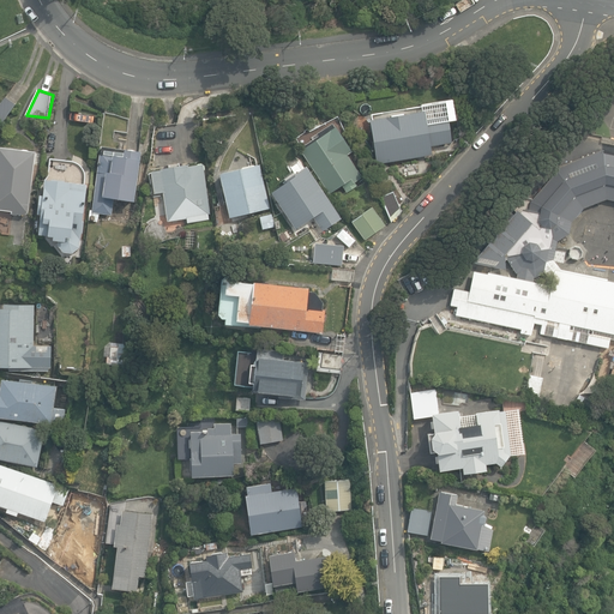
[(377,161),(431,151),(429,143),(452,139),(449,118),(456,116),(452,96),(421,102),(422,108),(369,116),(377,161)]
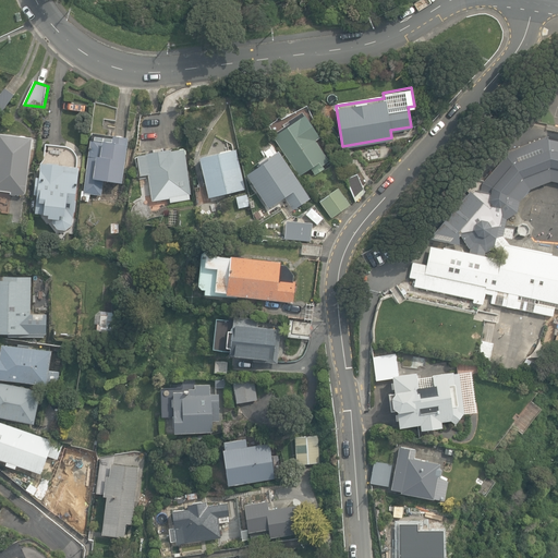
[(0,95),(0,111),(1,113),(14,96),(5,88),(0,95)]
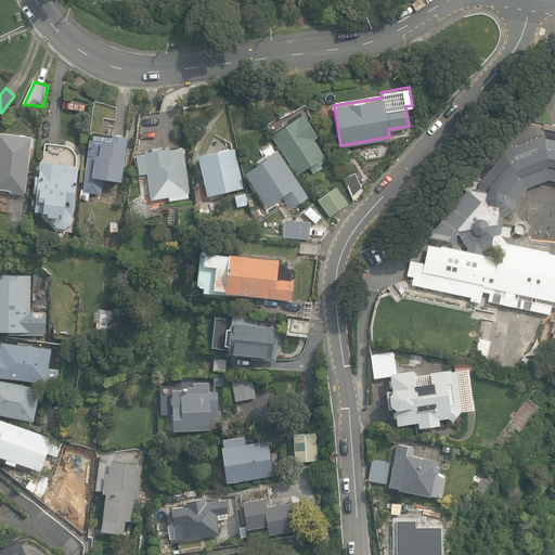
[(272,136),(298,175),(310,167),(312,170),(327,160),(313,139),(318,137),(302,112),(284,124),(286,127),(272,136)]
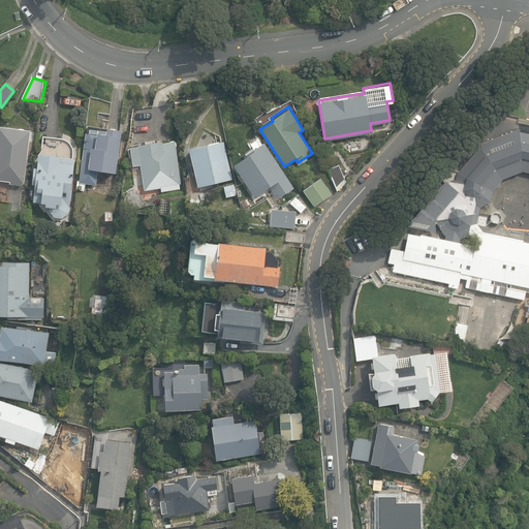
[(136,139),(156,138),(154,107),(134,109),(136,139)]
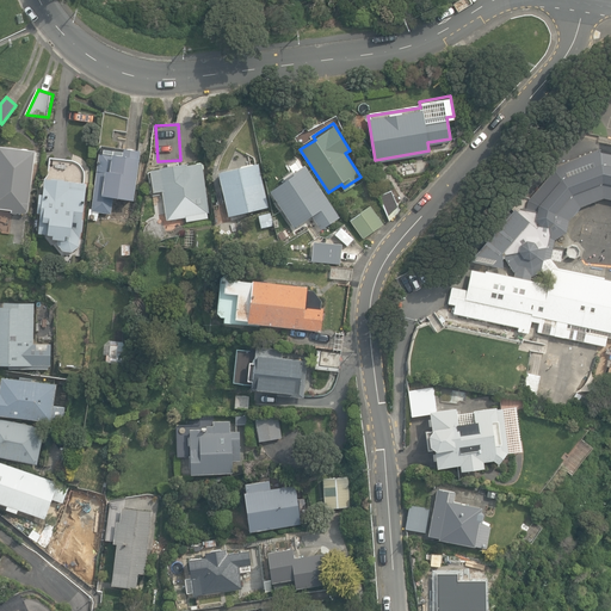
[(28,213),(36,152),(0,146),(0,209),(13,211),(12,214),(17,215),(18,214),(26,215),(26,213),(28,213)]
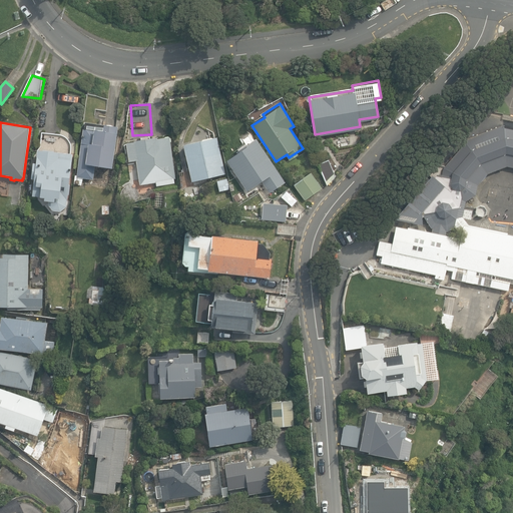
[(75,183),(82,184),(83,177),(93,179),(95,165),(112,168),(118,127),(85,122),(77,175),(76,175),(75,183)]
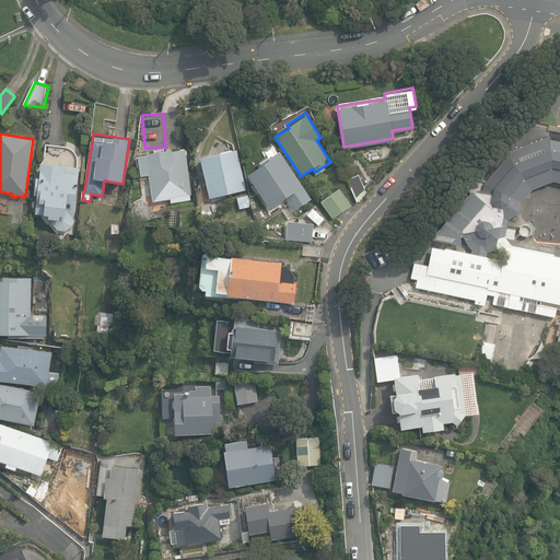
[(559,310),(559,258),(552,257),(555,255),(512,246),(504,236),(509,220),(518,216),(522,202),(532,190),(552,183),(559,184),(559,141),(550,140),(550,138),(508,153),(508,156),(485,184),(482,194),(493,196),(492,201),(485,206),(491,214),(489,222),(481,221),(476,224),(469,223),(469,226),(463,224),(461,234),(469,248),(471,249),(470,255),(445,249),(445,251),(432,247),(428,266),(415,263),(411,278),(416,279),(416,288),(476,300),(475,304),(483,306),(486,294),(494,296),(492,304),(553,317),(556,310),(559,310)]
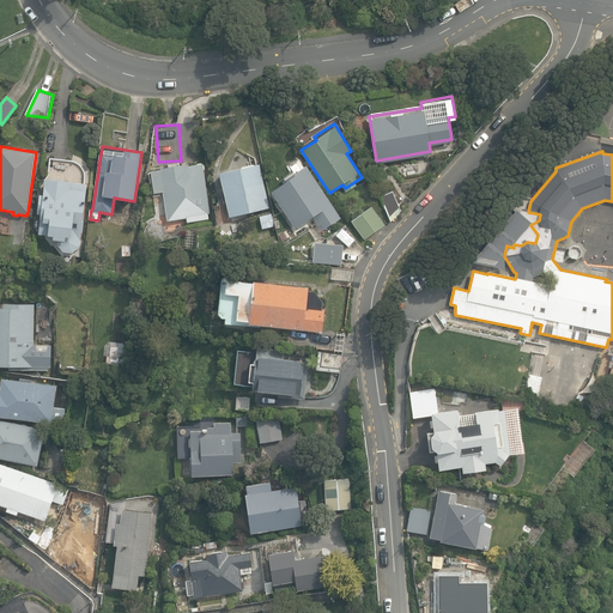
[(64,250),(72,252),(79,247),(80,238),(82,238),(87,184),(85,183),(85,178),(85,173),(83,168),(79,164),(76,162),(50,158),(49,180),(46,178),(44,195),(40,194),(38,213),(42,213),(38,234),(53,236),(55,237),(60,237),(59,244),(64,250)]
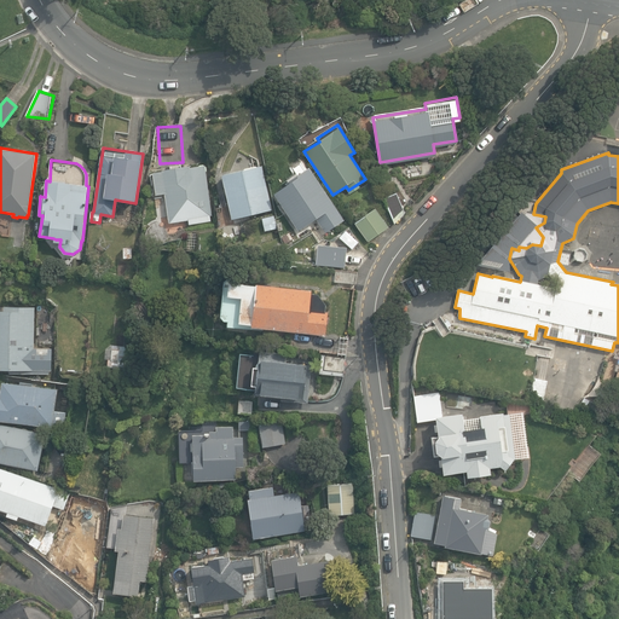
[(203,165),(152,173),(155,196),(161,195),(162,201),(165,200),(168,224),(187,220),(189,226),(210,223),(210,218),(212,218),(206,167),(203,165)]
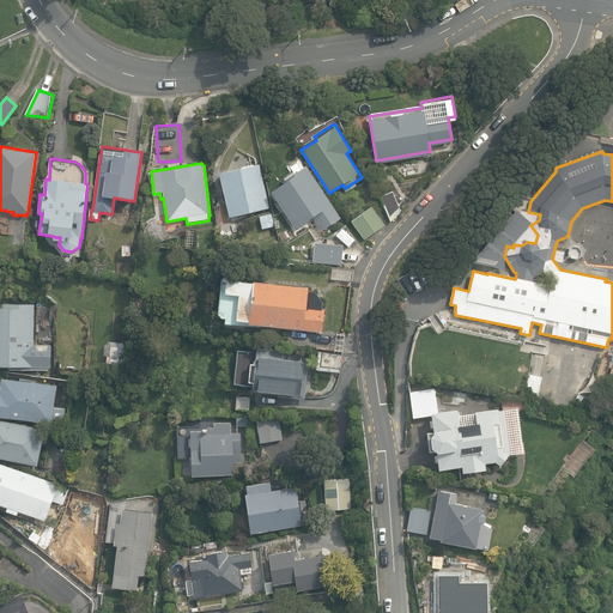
[(220,174),(230,217),(269,208),(260,165),(220,174)]
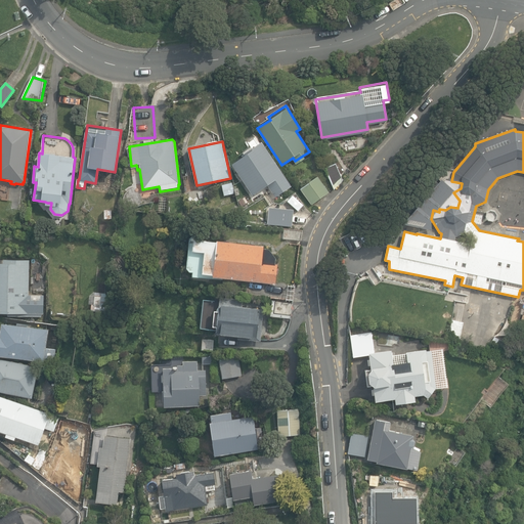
[(268,184),(276,197),(291,186),(261,142),(247,153),(247,154),(232,164),(253,194),(268,184)]
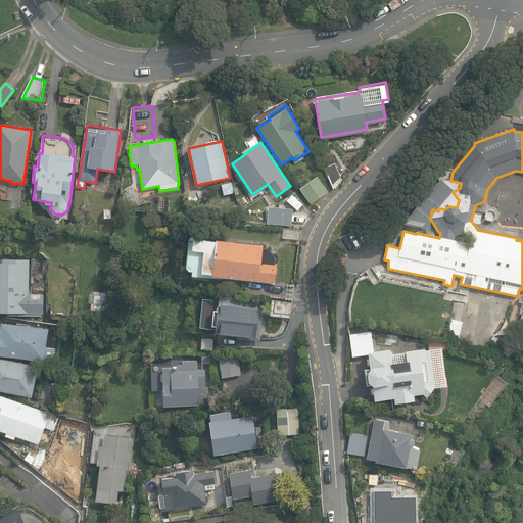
[(325,168),(333,189),(342,180),(335,162),(325,168)]
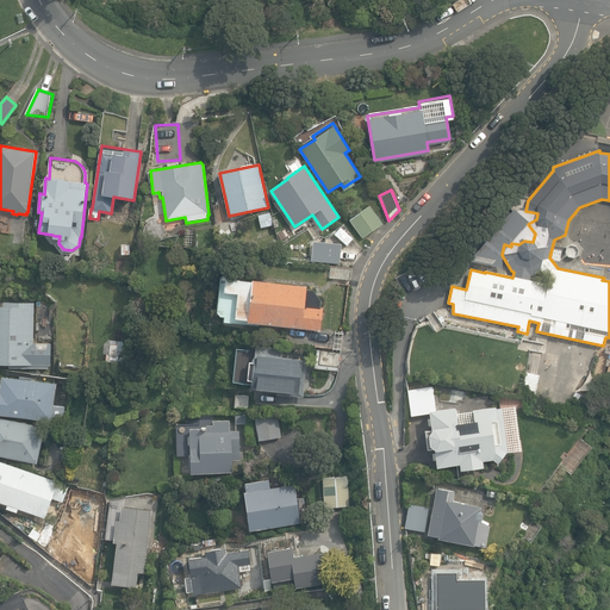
[(350,219),(363,238),(384,224),(369,205),(350,219)]
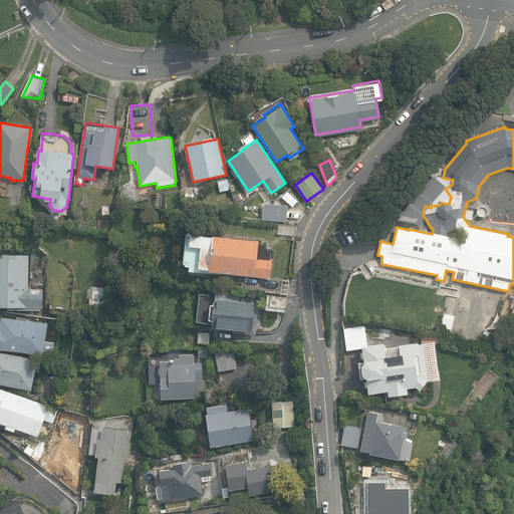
[(283,214),(297,225),(304,217),(290,205),(283,214)]
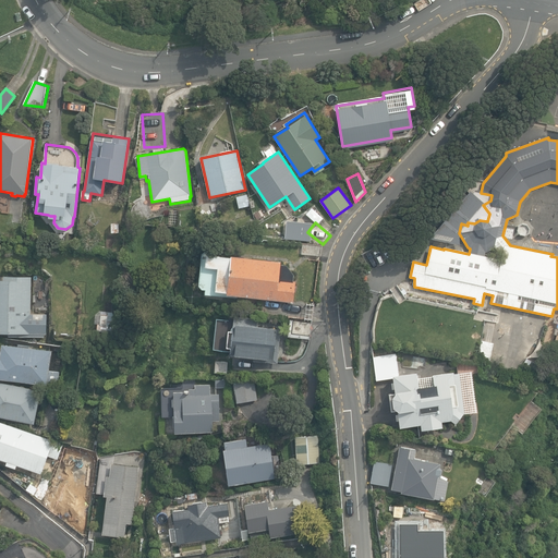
[(302,254),(320,255),(322,245),(303,243),(302,254)]
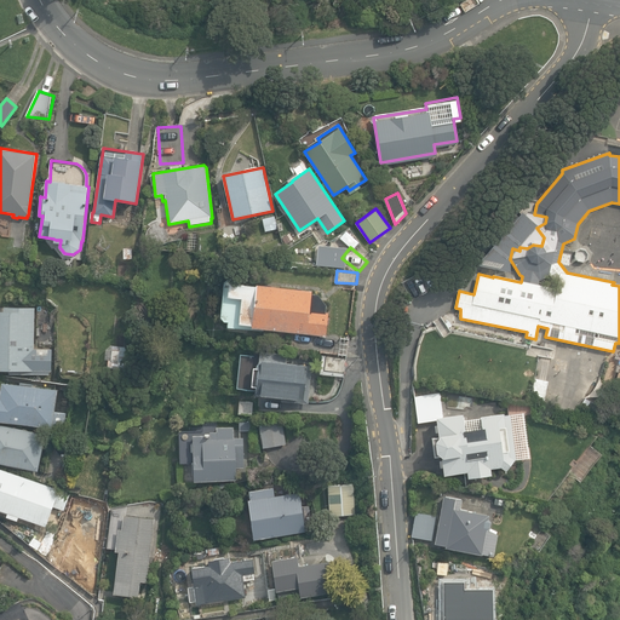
[(228,327),(327,337),(328,315),(325,314),(326,304),(317,296),(311,296),(311,291),(257,285),(257,287),(253,286),(253,282),(229,280),(224,282),(220,317),(224,322),(229,322),(228,327)]
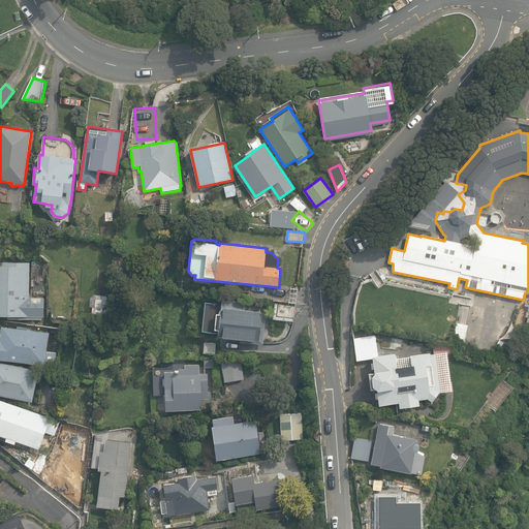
[(29,262),(3,261),(3,267),(0,267),(0,315),(23,316),(23,320),(41,320),(41,317),(43,317),(44,298),(29,298),(29,262)]
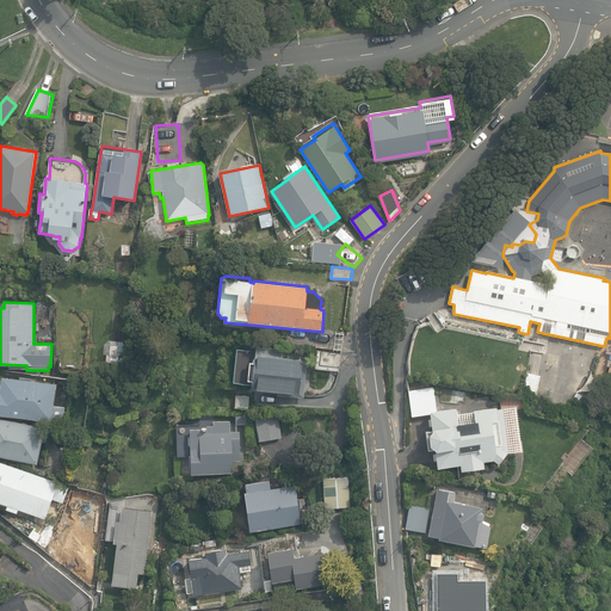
[(277,395),(304,399),(308,360),(282,357),(283,349),(257,346),(255,351),(236,349),(233,382),(252,384),(251,389),(277,392),(277,395)]
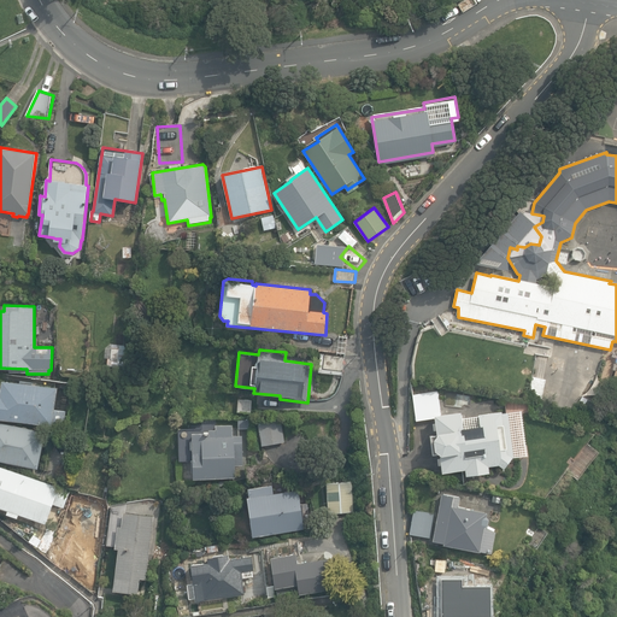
[(323,369),(342,371),(345,357),(325,354),(323,369)]
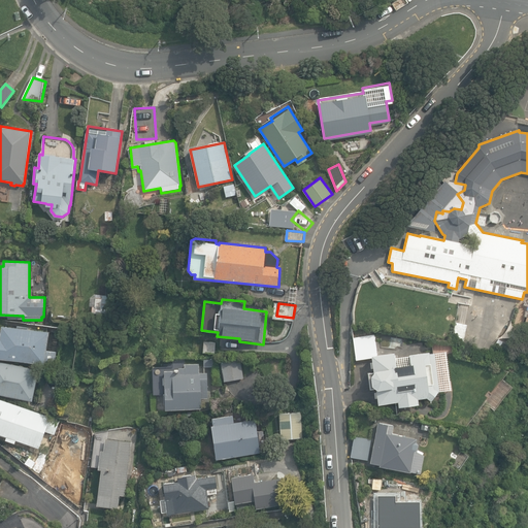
[(0,358),(45,364),(45,363),(55,364),(57,352),(46,351),(50,332),(2,326),(0,338),(0,358)]
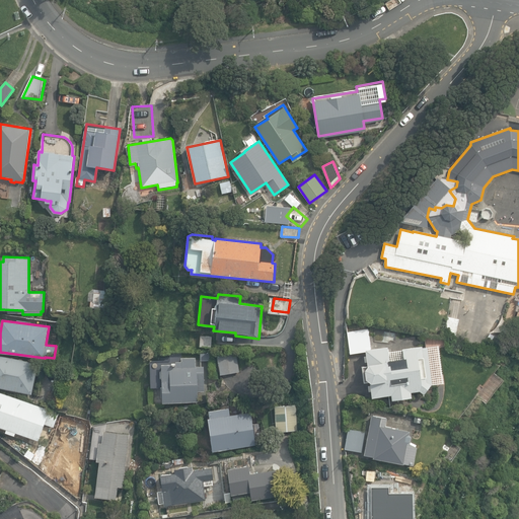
[(368,383),(371,398),(390,395),(391,400),(412,398),(411,393),(421,391),(424,394),(429,386),(432,385),(427,348),(421,350),(420,346),(401,349),(402,358),(388,360),(387,347),(370,349),(368,330),(346,334),(348,356),(365,353),(367,366),(361,367),(362,382),(368,383)]
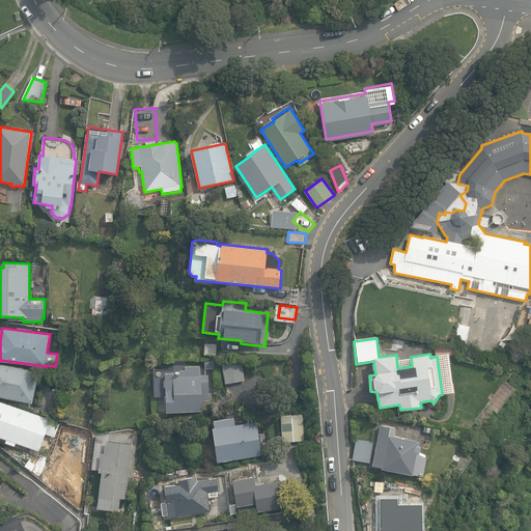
[(494,353),(502,359),(510,346),(501,340),(494,353)]
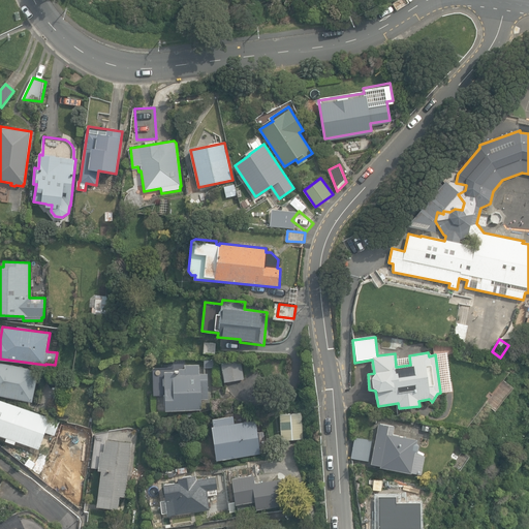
[(204,353),(216,353),(216,342),(204,342),(204,353)]
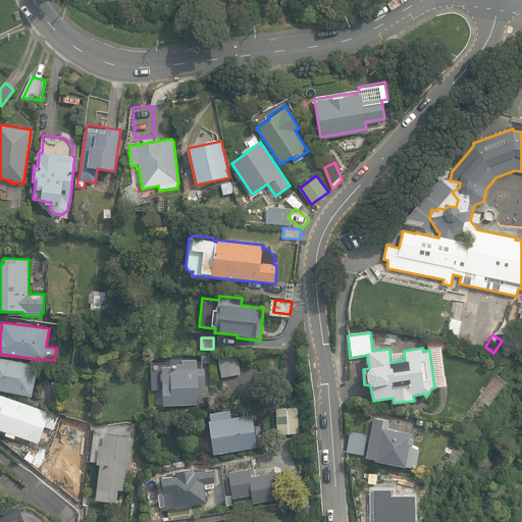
[(218,358),(222,377),(242,374),(238,355),(218,358)]
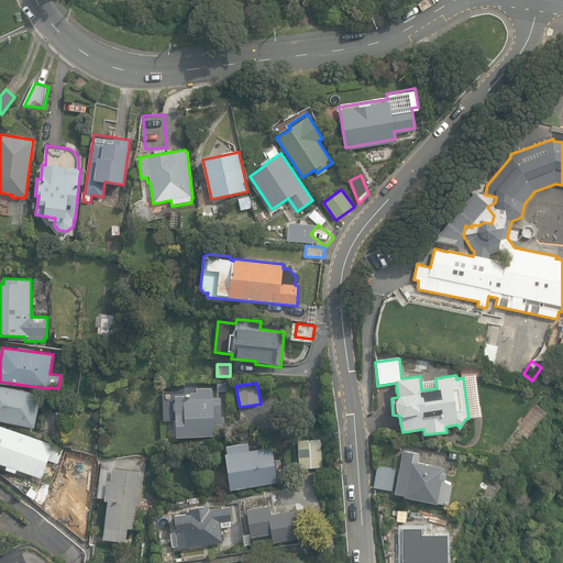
[(0,420),(34,428),(41,395),(0,386),(0,420)]
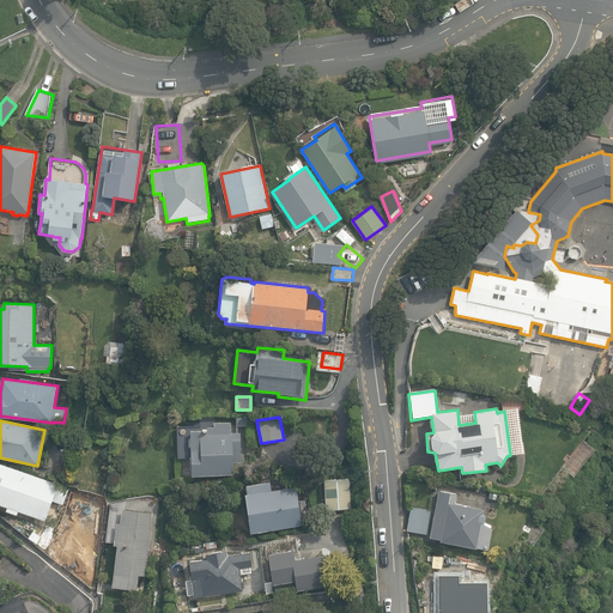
[(234,434),(234,423),(213,423),(213,428),(207,428),(207,429),(204,429),(204,430),(177,430),(177,459),(192,457),(192,475),(234,474),(234,462),(242,462),(241,434),(234,434)]
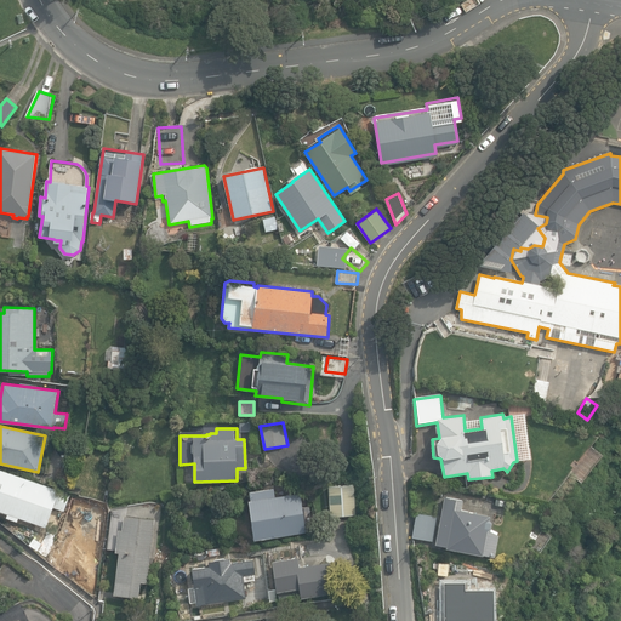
[(70,495),(0,468),(0,511),(6,513),(5,518),(16,522),(18,518),(46,528),(53,508),(64,512),(70,495)]
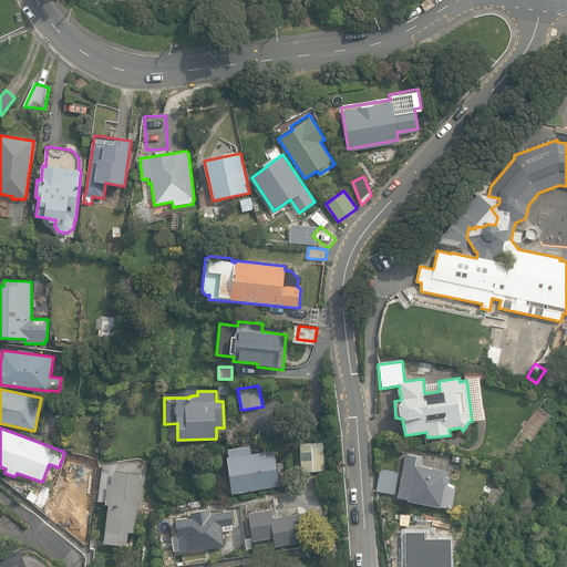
[(301,444),(302,471),(325,470),(323,443),(301,444)]
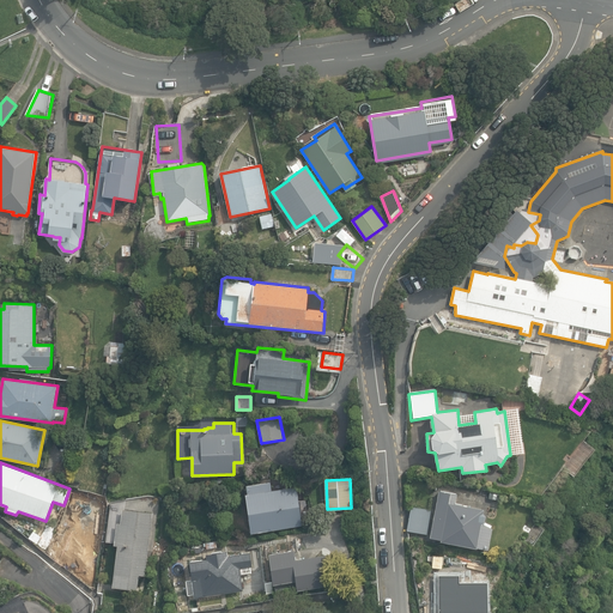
[(246,495),(252,532),(302,525),(302,523),(305,522),(309,519),(305,501),(298,501),(297,487),(272,491),(271,483),(247,485),(248,495),(246,495)]
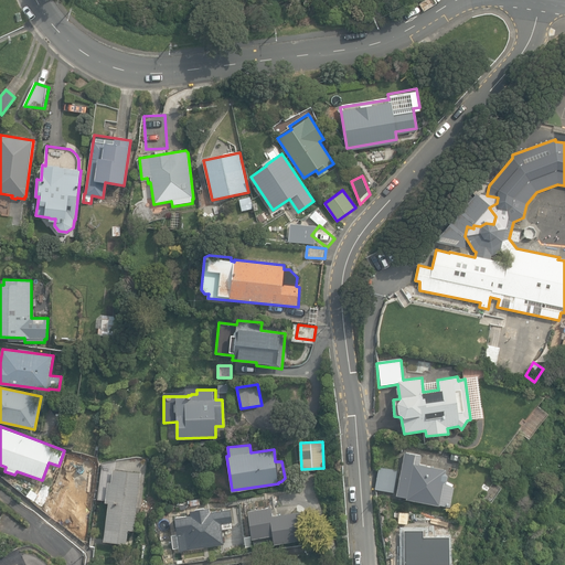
[(405,500),(450,508),(454,487),(452,486),(452,484),(447,481),(447,476),(445,472),(446,469),(426,466),(426,465),(419,464),(422,455),(404,451),(395,497),(406,498),(405,500)]
